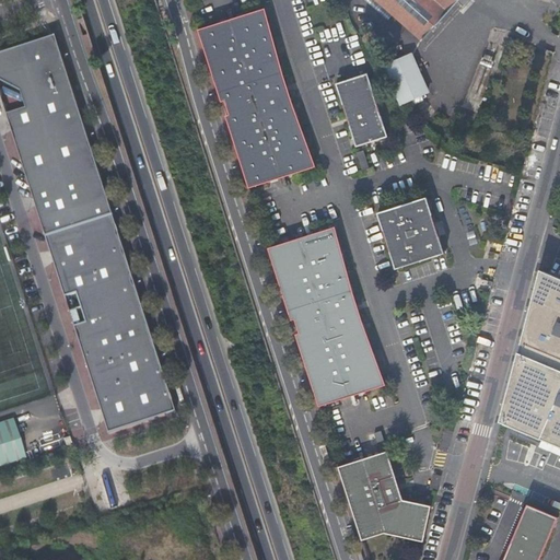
[(376,0),(421,41),(456,0),(376,0)]
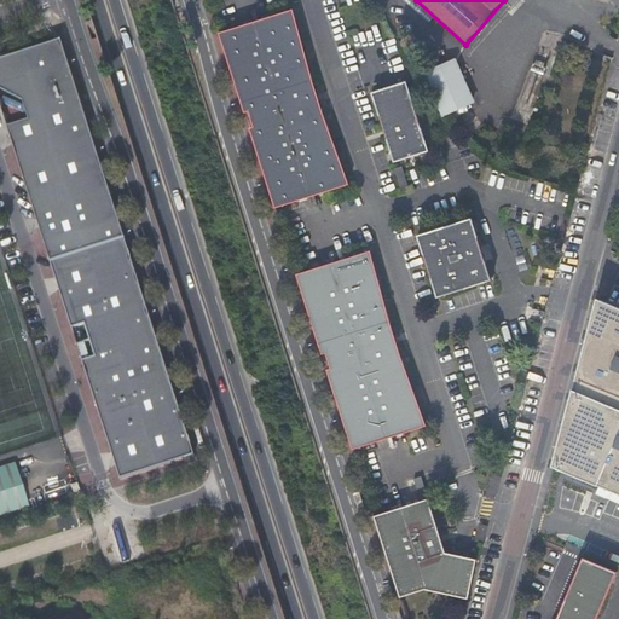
[(294,10),(220,33),(246,113),(249,111),(254,128),(250,129),(276,209),(350,185),(319,102),(294,10)]
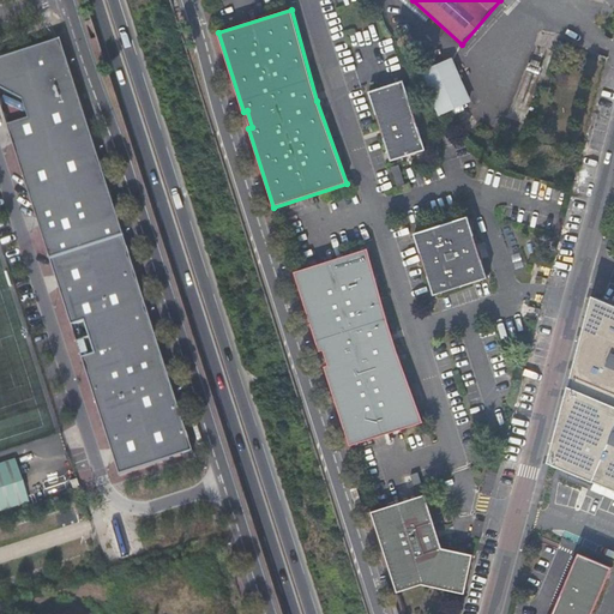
[(61,38),(0,58),(0,103),(50,260),(125,236),(61,38)]
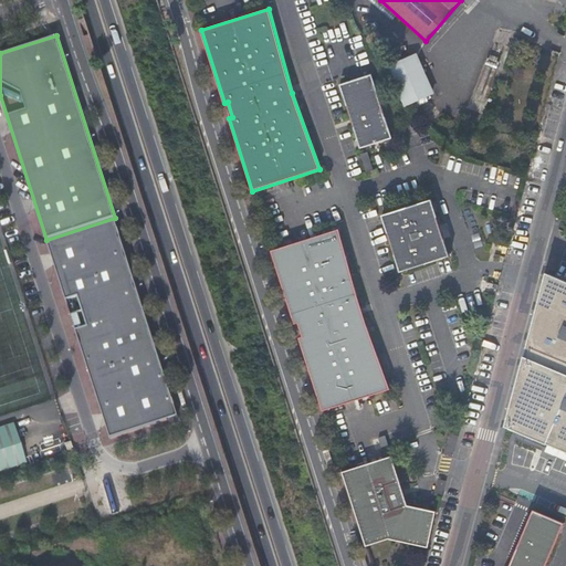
[(433,94),(416,53),(385,66),(404,107),(433,94)]
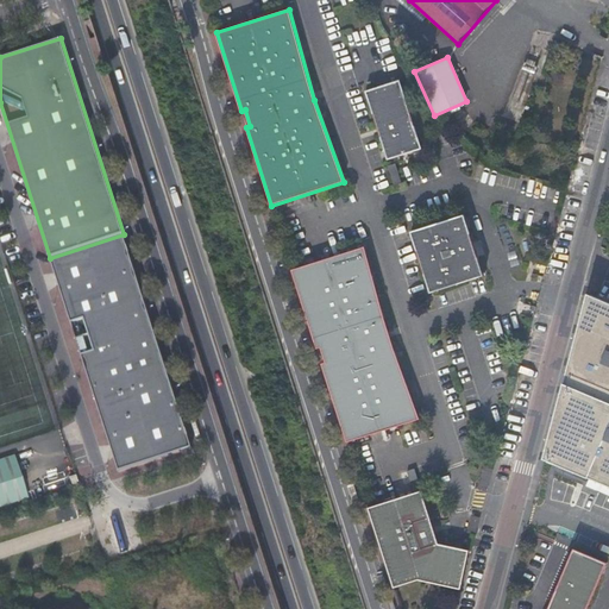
[(422,149),(401,80),(365,92),(387,159),(422,149)]
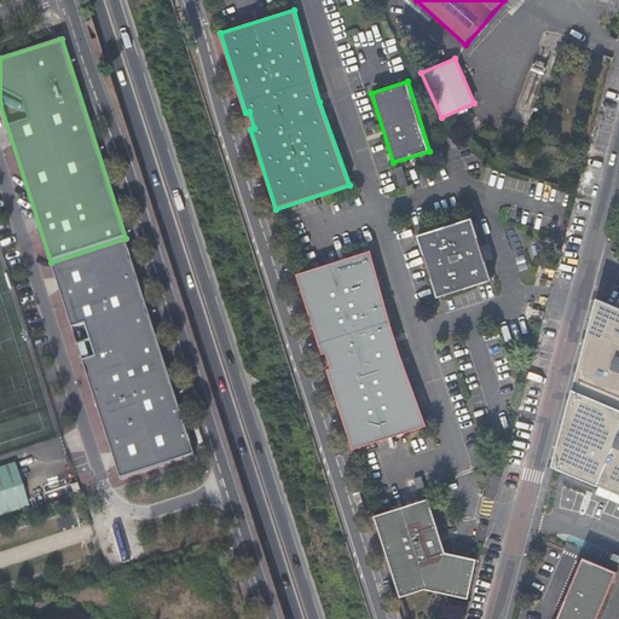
[(379,175),(385,195),(393,192),(387,173),(379,175)]
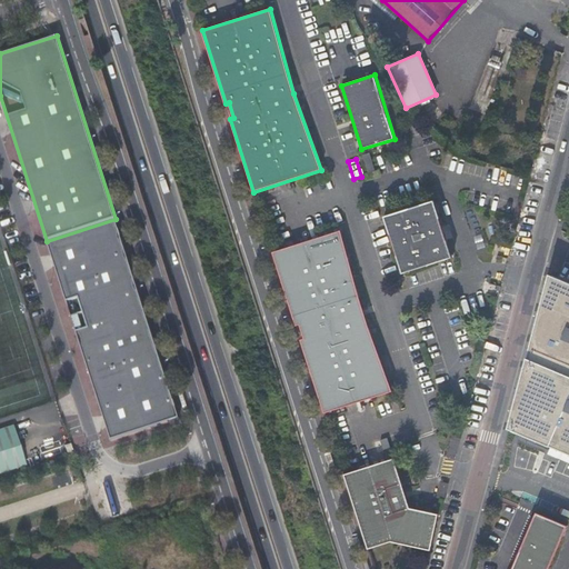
[(403,275),(447,260),(428,202),(385,217),(403,275)]
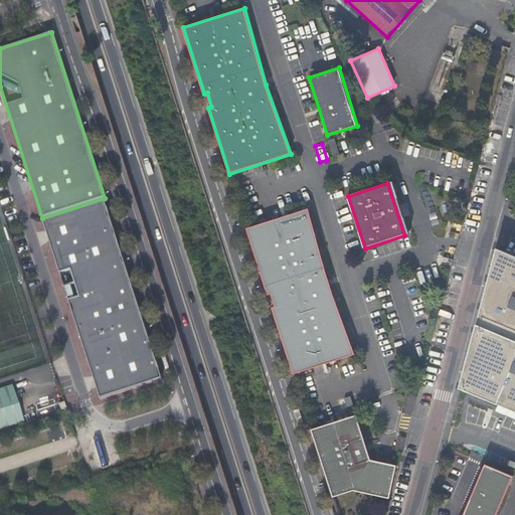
[(105,198),(42,218),(101,399),(163,379),(105,198)]
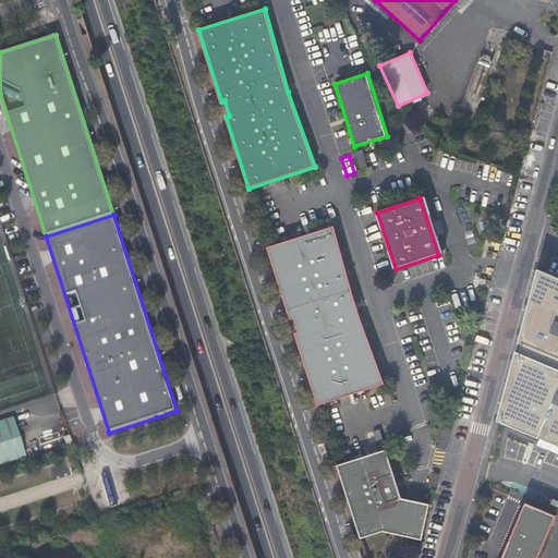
[(335,226),(268,247),(291,318),(294,317),(299,331),(295,332),(318,404),(385,383),(359,308),(335,226)]
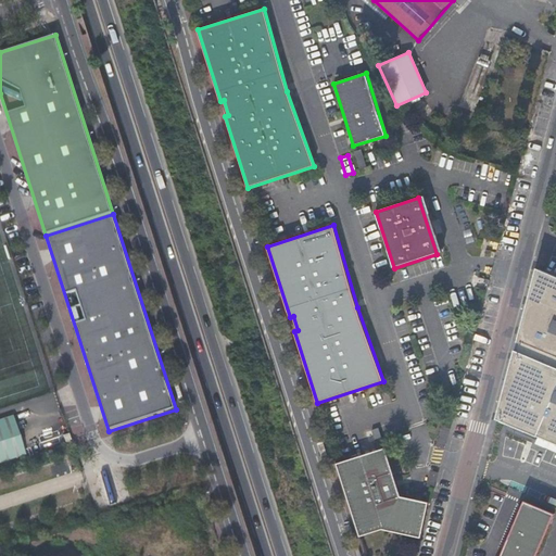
[(555,299),(531,289),(493,433),(555,460),(555,299)]
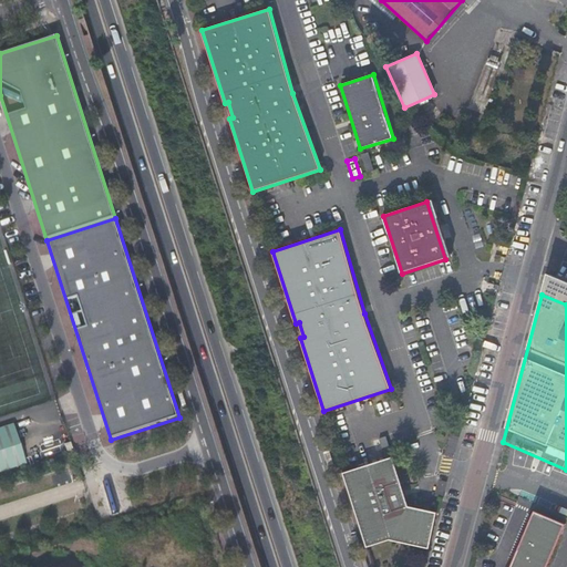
[(16,422),(0,426),(0,472),(28,464),(16,422)]
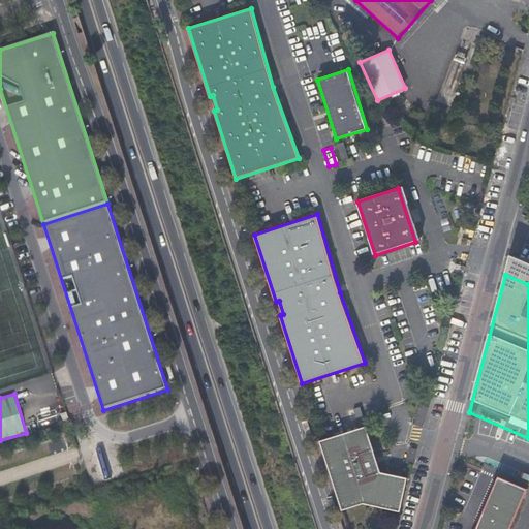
[(360,407),(353,409),(358,422),(364,419),(360,407)]
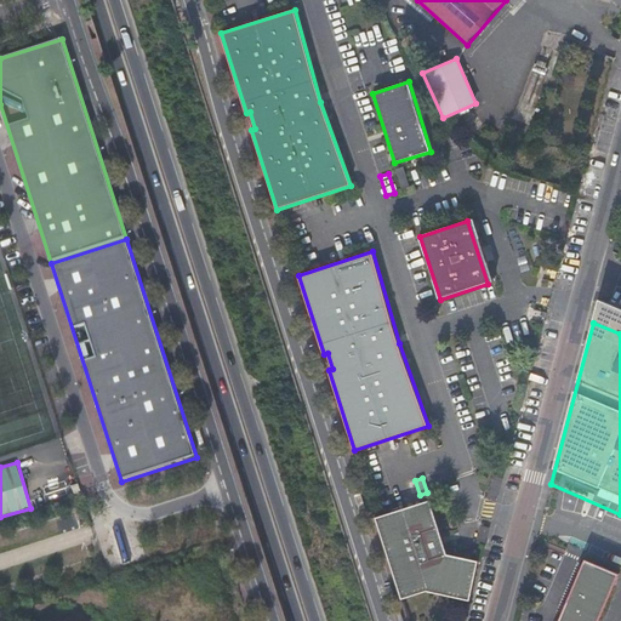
[(427,590),(471,599),(489,563),(479,559),(448,552),(431,499),(376,516),(402,598),(427,590)]
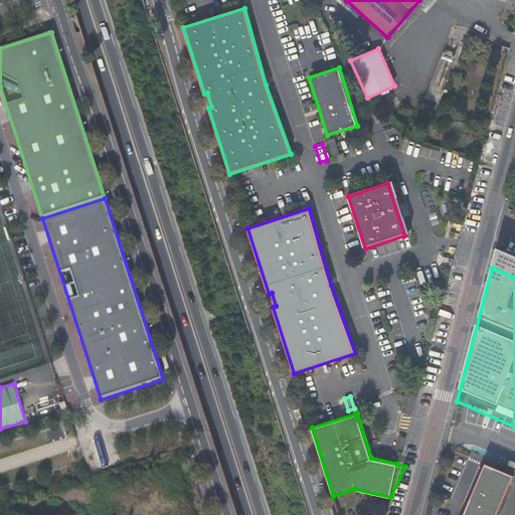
[(496,514),(514,476),(485,464),(462,514),(496,514)]
